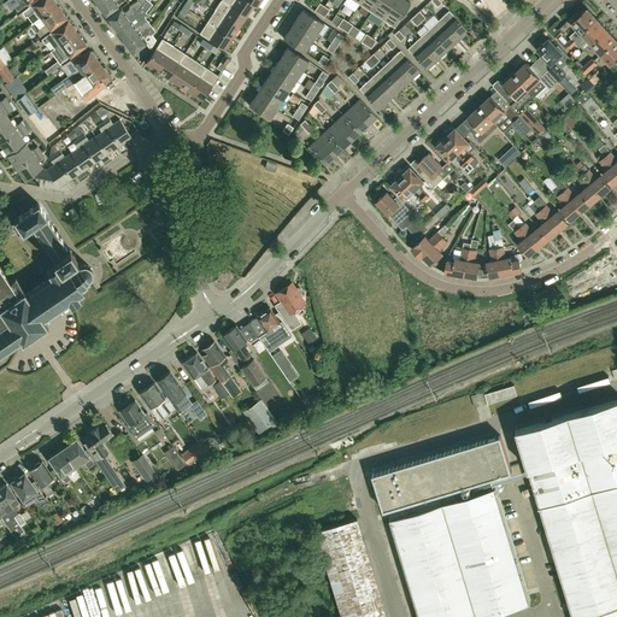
[(18,12),(33,0),(16,0),(18,4),(13,6),(18,12)]
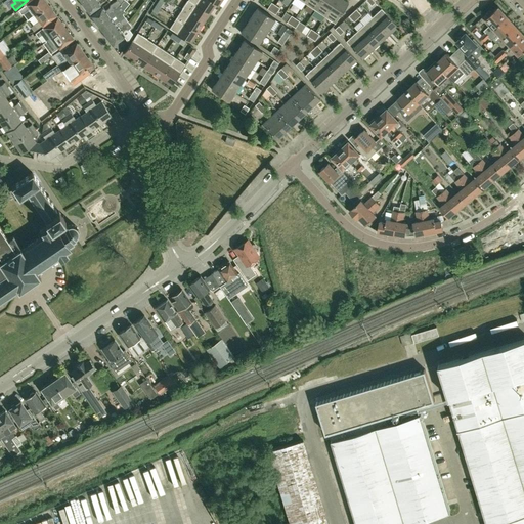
[(35,14),(48,4),(47,3),(47,2),(46,0),(32,0),(18,10),(22,14),(31,8),(35,14)]
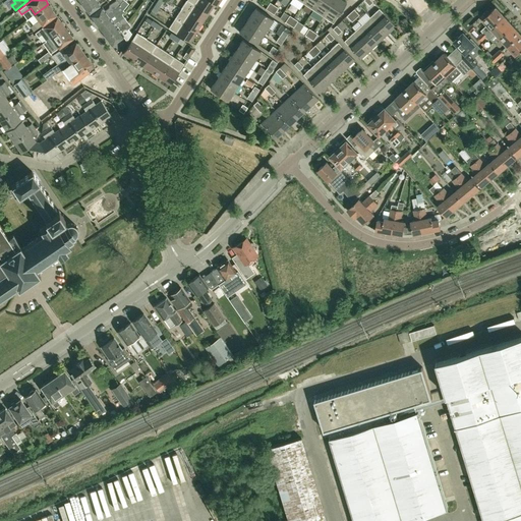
[(91,0),(82,6),(88,14),(101,5),(98,1),(100,0),(91,0)]
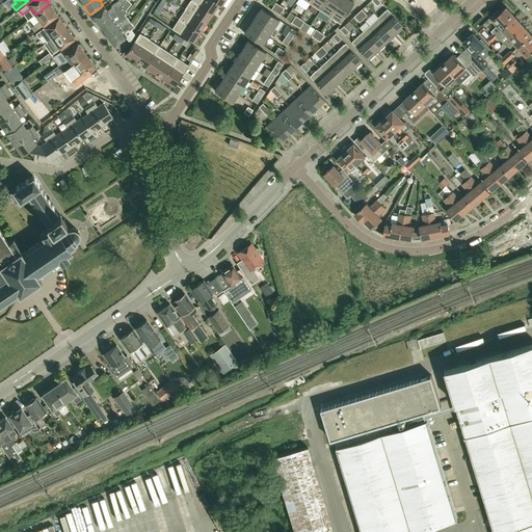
[(91,17),(97,24),(120,7),(123,4),(120,0),(118,0),(111,6),(111,8),(107,11),(104,7),(91,17)]
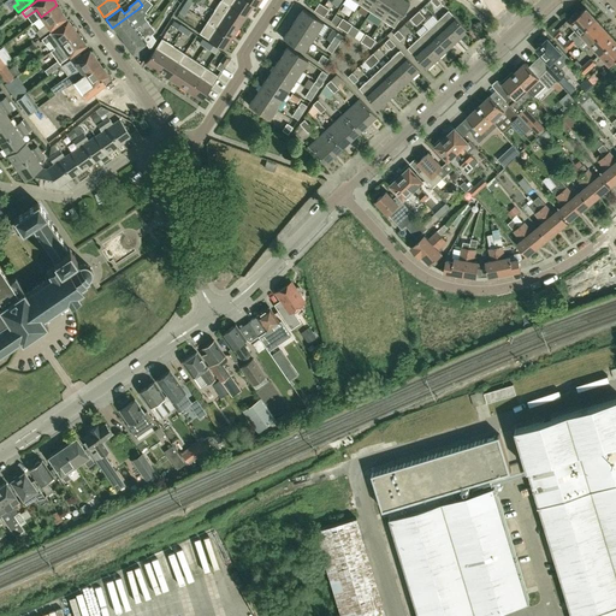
[(247,16),(223,0),(220,0),(214,11),(240,27),(247,16)]
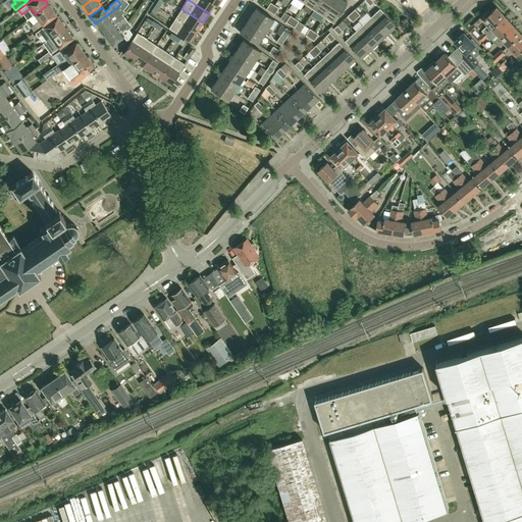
[(215,4),(208,0),(189,0),(209,13),(215,4)]
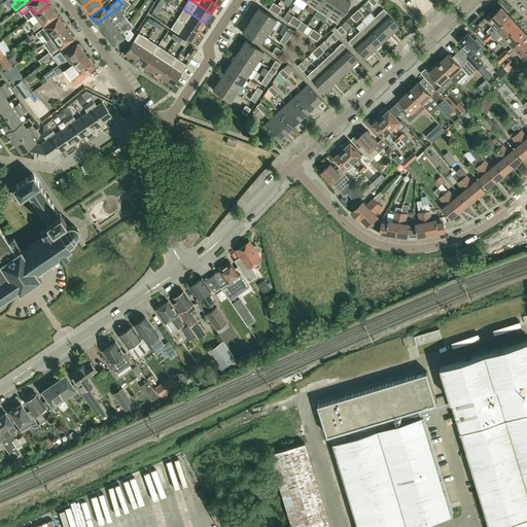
[(294,0),(292,3),(303,10),(307,4),(309,0),(294,0)]
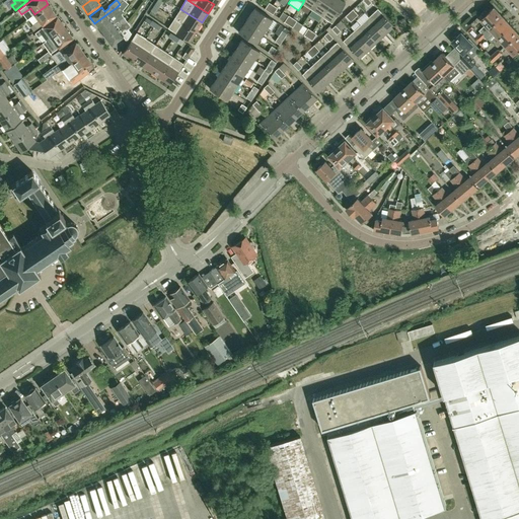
[(312,10),(318,0),(304,0),(302,4),(312,10)]
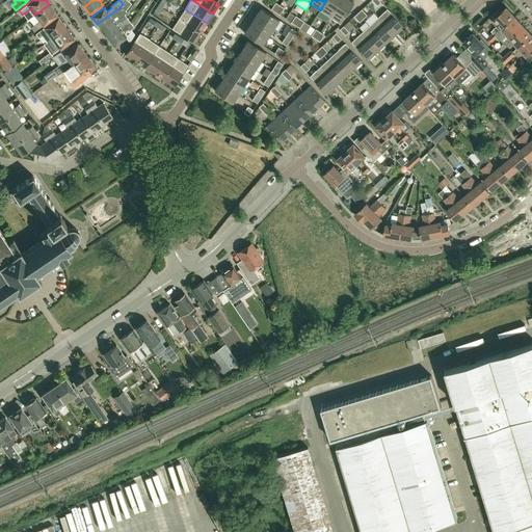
[(330,17),(341,0),(326,0),(320,10),(330,17)]
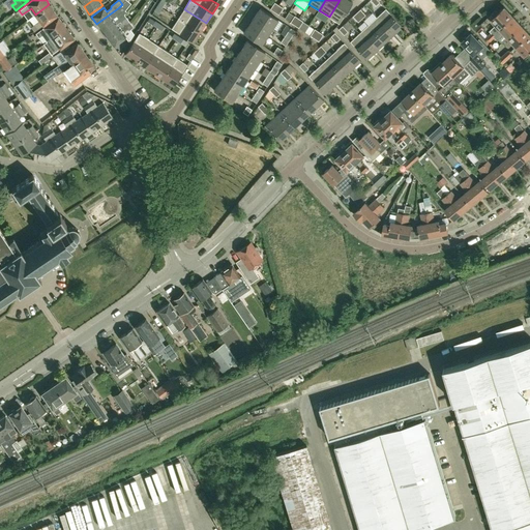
[(340,24),(353,3),(347,0),(340,0),(329,17),(340,24)]
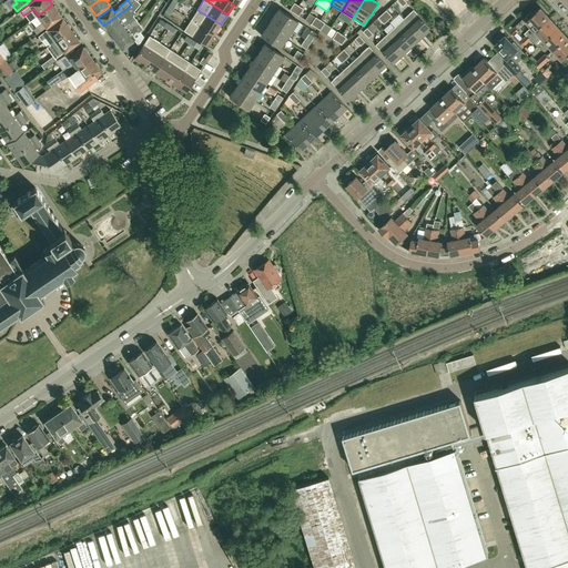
[(290,10),(294,13),(298,6),(294,2),(290,10)]
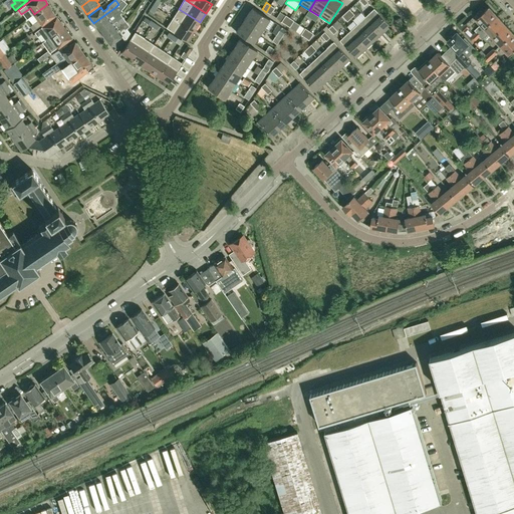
[(33,30),(54,15),(51,10),(51,8),(49,5),(48,5),(47,4),(34,14),(39,20),(30,26),(33,30)]
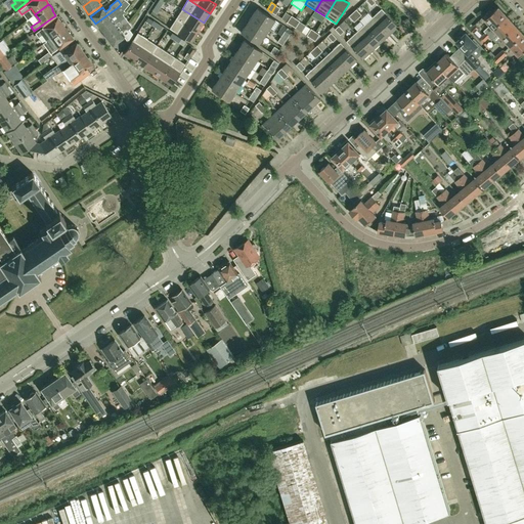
[(275,5),(271,12),(275,14),(280,8),(275,5)]
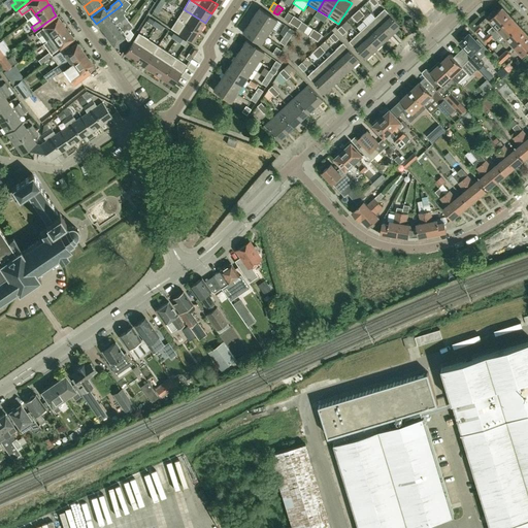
[(96,24),(102,31),(114,22),(111,18),(116,15),(119,15),(122,12),(119,7),(96,24)]
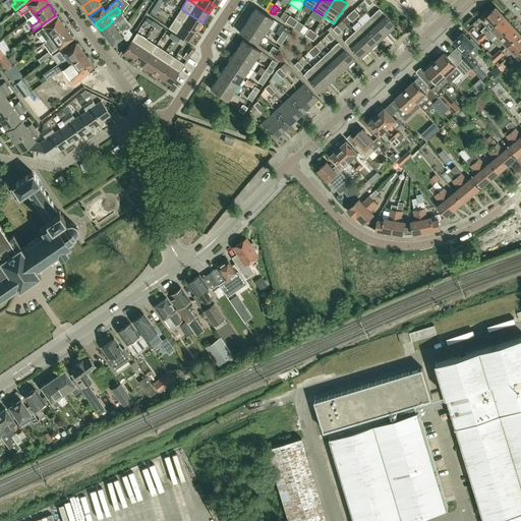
[(268,27),(273,19),(257,8),(255,7),(249,16),(268,27)]
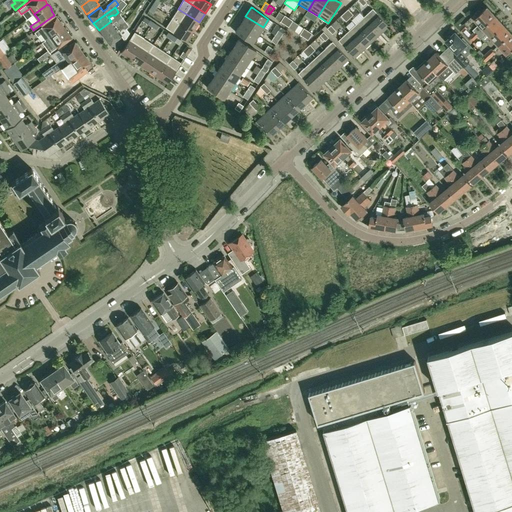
[(477,34),(496,16),(487,7),(480,13),(478,11),(472,16),(480,24),(473,30),(475,32),(477,34)]
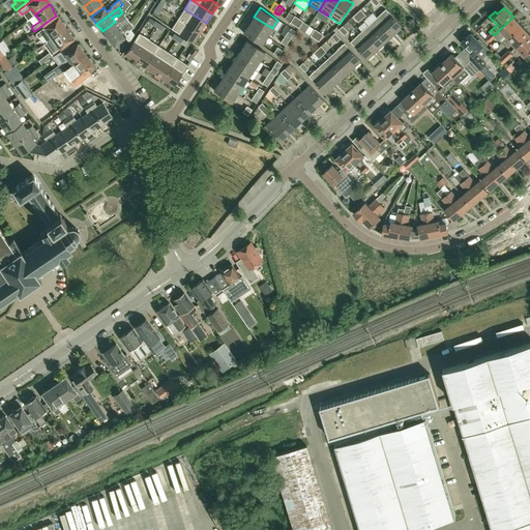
[(206,23),(184,9),(178,19),(199,32),(206,23)]
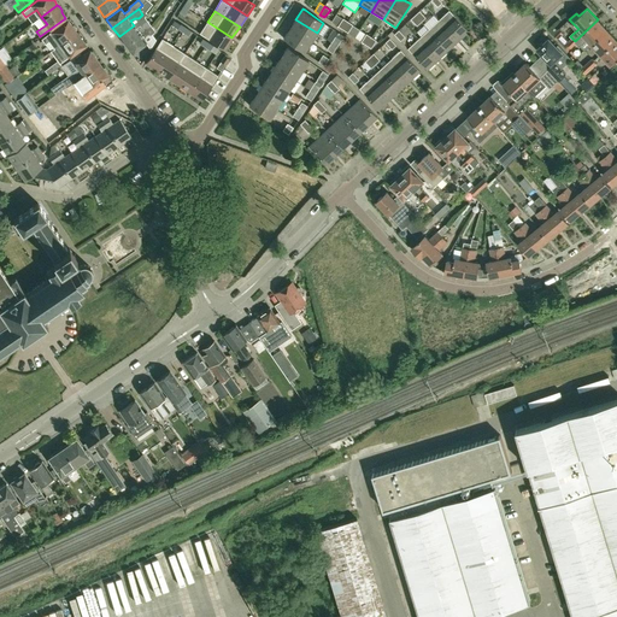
[(415,15),(421,22),(424,18),(418,11),(415,15)]
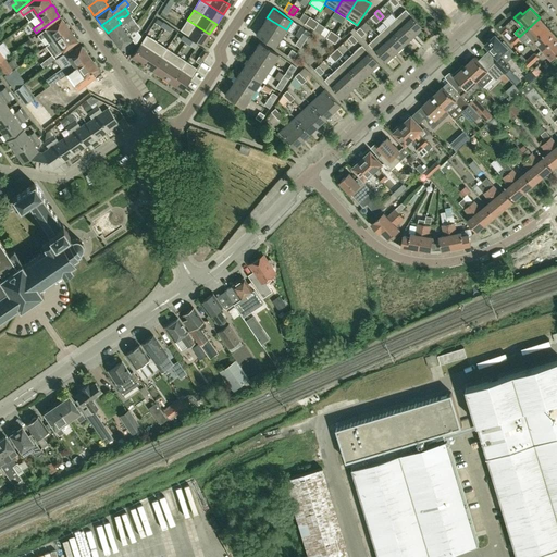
[(423,28),(406,10),(396,19),(413,37),(423,28)]
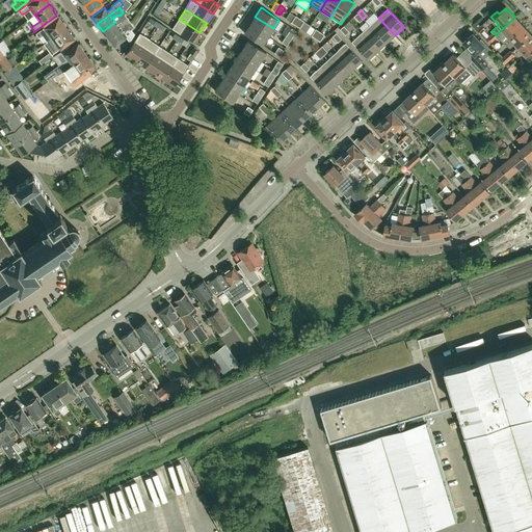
[(358,22),(363,19),(357,12),(353,17),(358,22)]
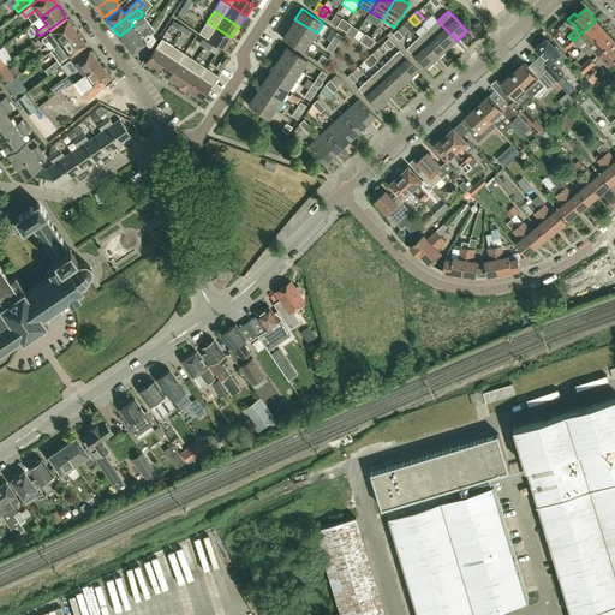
[(341,29),(346,22),(341,18),(336,27),(341,29)]
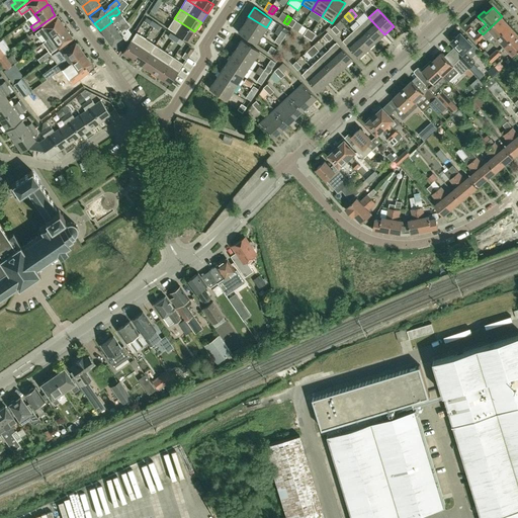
[(266,27),(248,16),(243,24),(261,35),(266,27)]
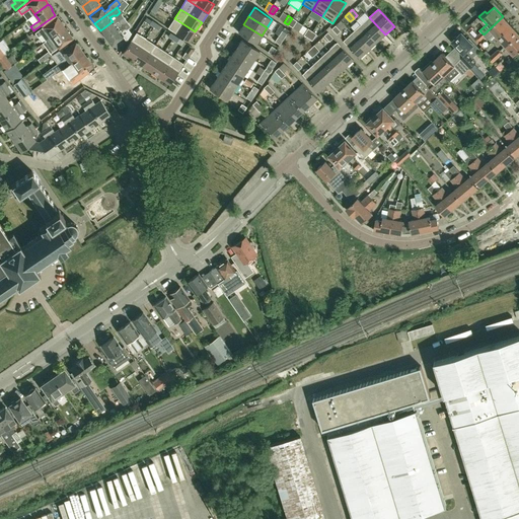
[(498,38),(511,25),(503,16),(484,34),(478,39),(480,40),(485,35),(487,39),(494,32),(498,38)]
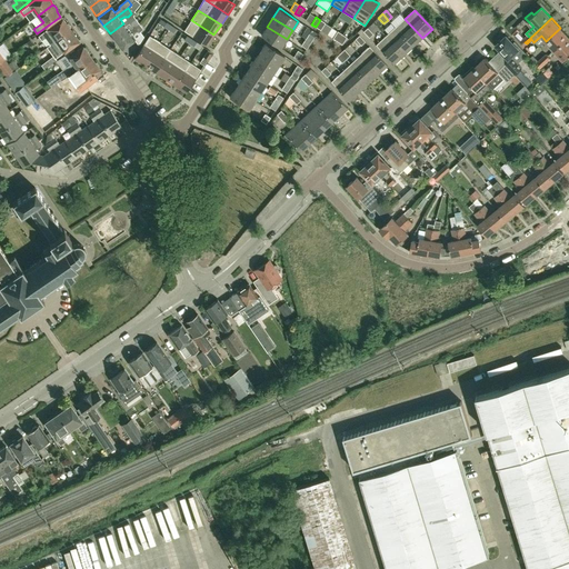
[(50,45),(70,30),(70,29),(70,27),(68,23),(66,23),(62,19),(38,37),(41,41),(45,38),(50,45)]
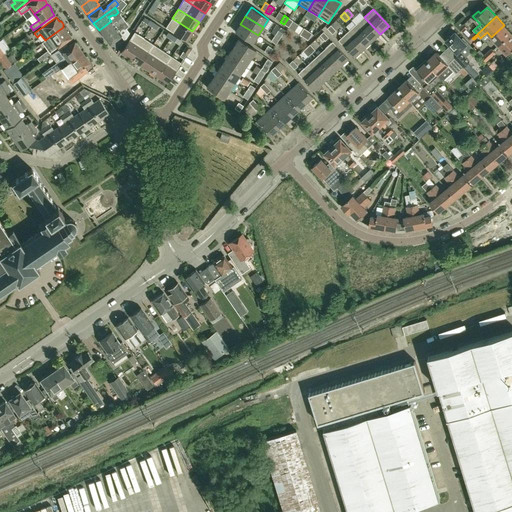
[(99,30),(104,37),(125,22),(122,17),(118,20),(117,22),(114,25),(111,21),(99,30)]
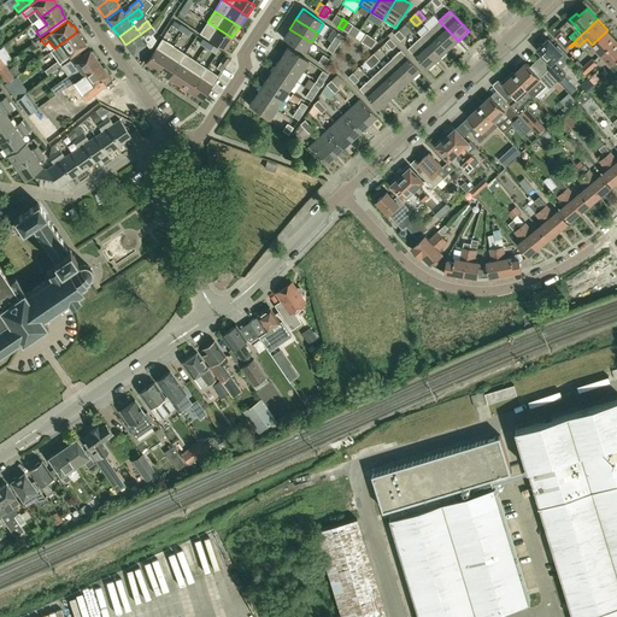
[(458,41),(439,21),(428,30),(448,51),(458,41)]
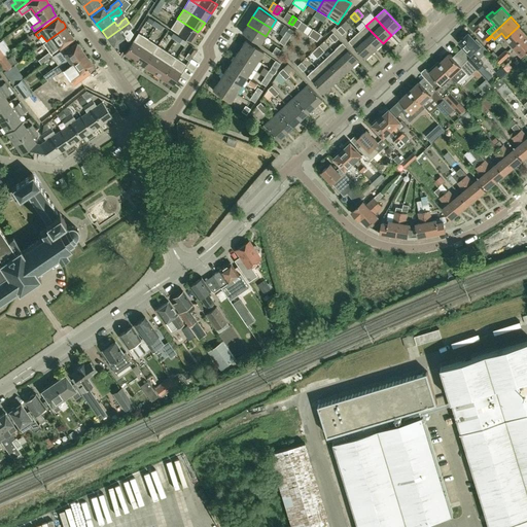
[(198,32),(177,19),(170,28),(191,42),(198,32)]
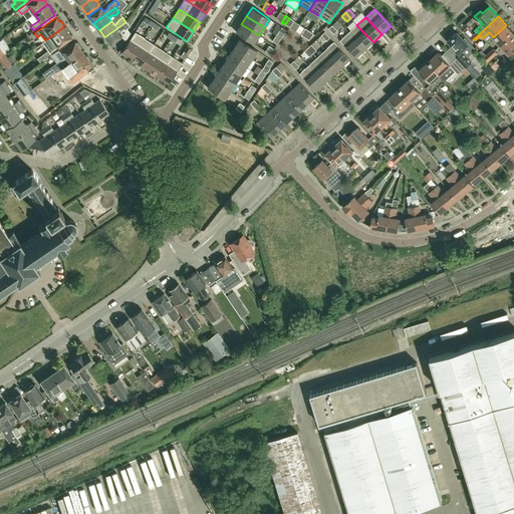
[(293,21),(289,18),(285,24),(289,27),(293,21)]
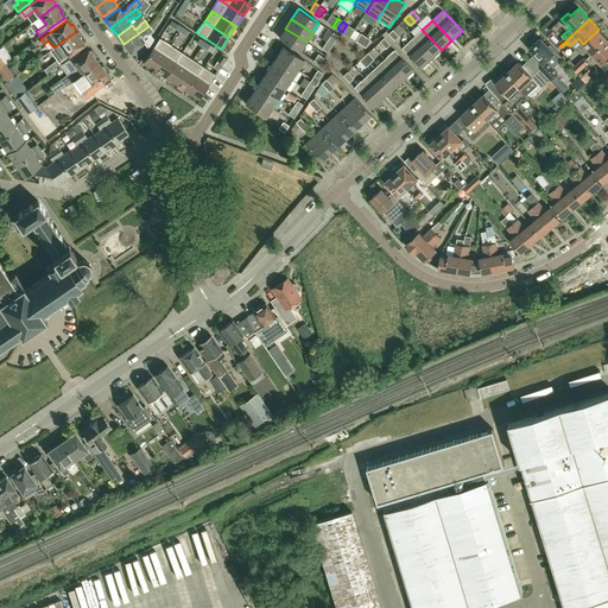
[(124,44),(130,54),(144,43),(140,38),(145,35),(149,35),(153,31),(149,26),(124,44)]
